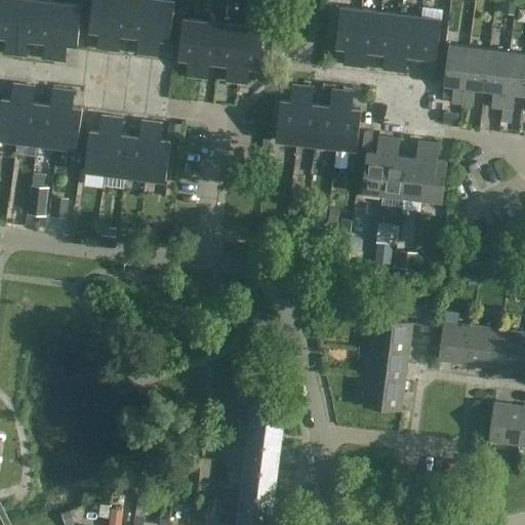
[(14,54),(21,0),(0,0),(0,6),(0,35),(7,36),(4,53),(14,54)]
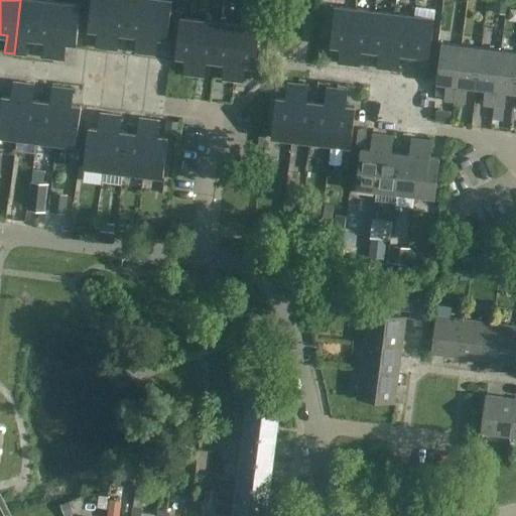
[(36,39),(40,0),(20,0),(14,53),(26,55),(28,38),(36,39)]
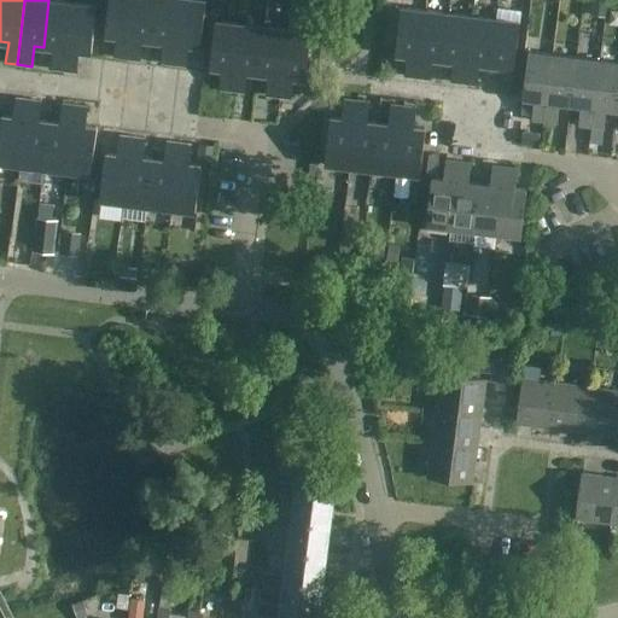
[(51,0),(48,0),(44,47),(54,50),(52,69),(64,70),(73,3),(51,0)]
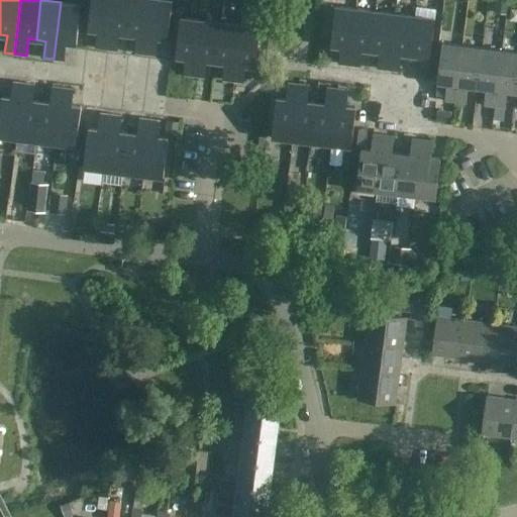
[(105,47),(111,0),(91,0),(88,29),(97,30),(95,46),(105,47)]
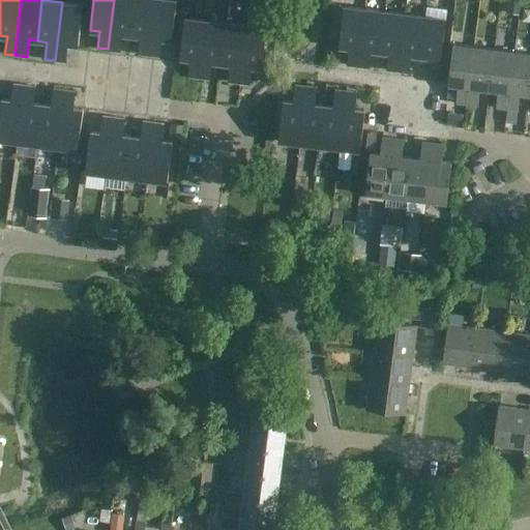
[(130,35),(134,0),(114,0),(108,49),(119,51),(121,34),(130,35)]
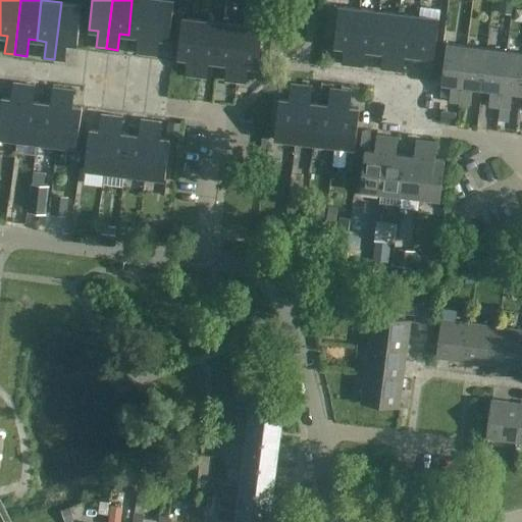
[(152,0),(132,0),(128,35),(137,36),(135,52),(146,53),(152,0)]
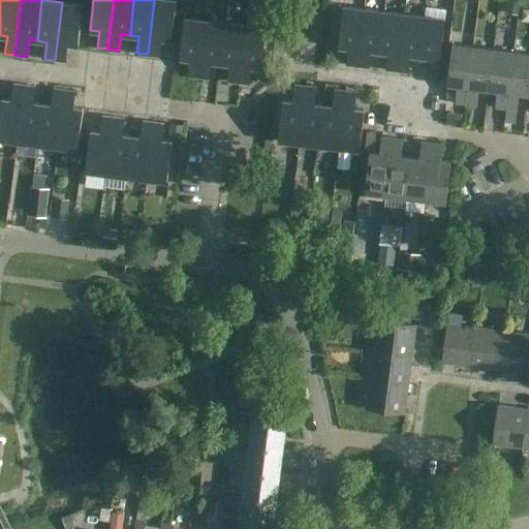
[(175,0),(172,0),(154,0),(148,54),(159,55),(161,39),(169,40),(175,0)]
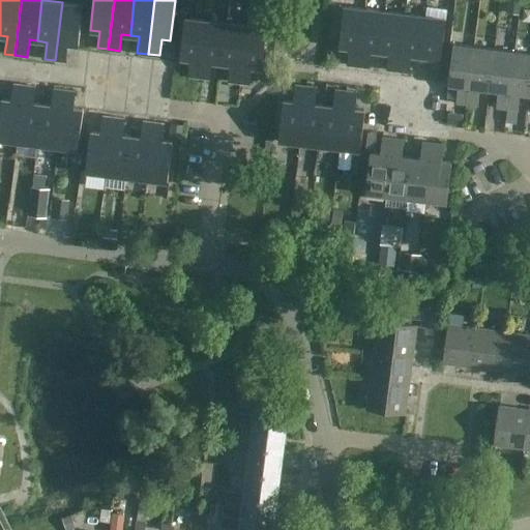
[(182,0),(181,10),(190,11),(193,0),(182,0)]
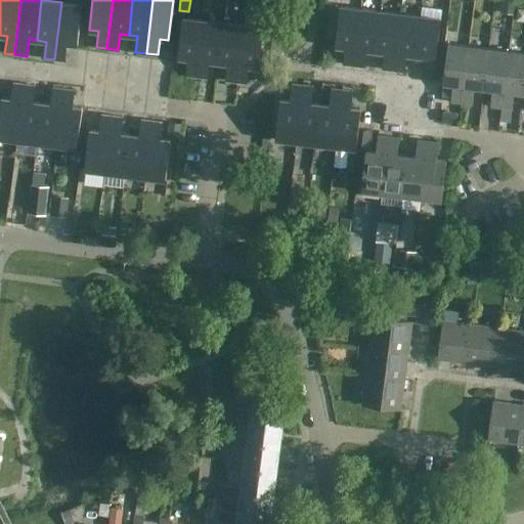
[(82,5),(61,2),(54,59),(66,61),(68,44),(77,45),(82,5)]
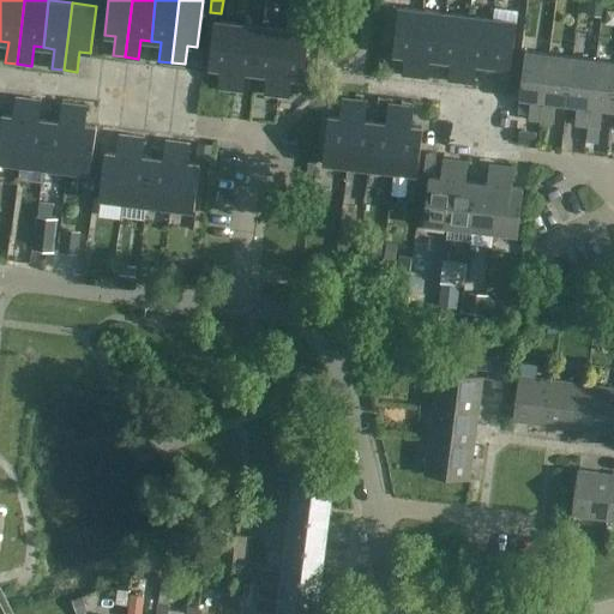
[(401,76),(413,77),(421,11),(397,7),(393,35),(391,55),(403,56),(401,76)]
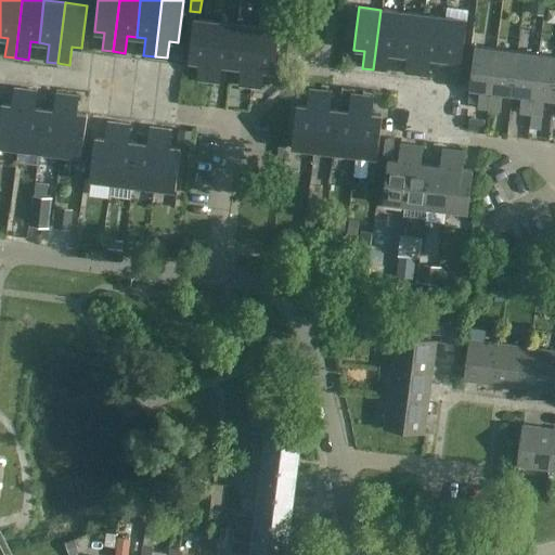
[(381,10),(373,69),(385,71),(387,54),(397,55),(402,12),(381,10)]
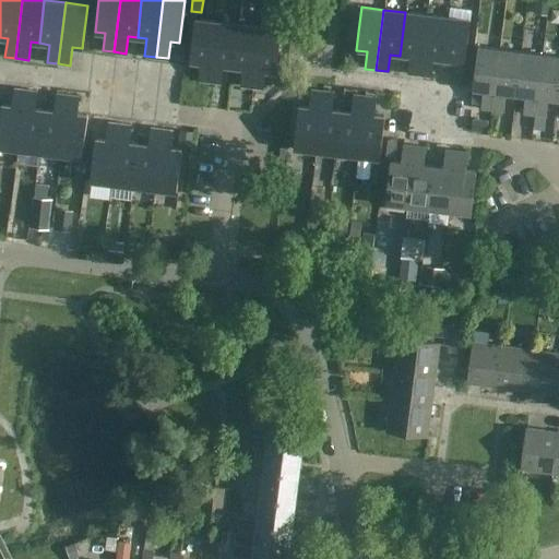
[(405,12),(400,56),(409,57),(407,73),(419,75),(426,15),(405,12)]
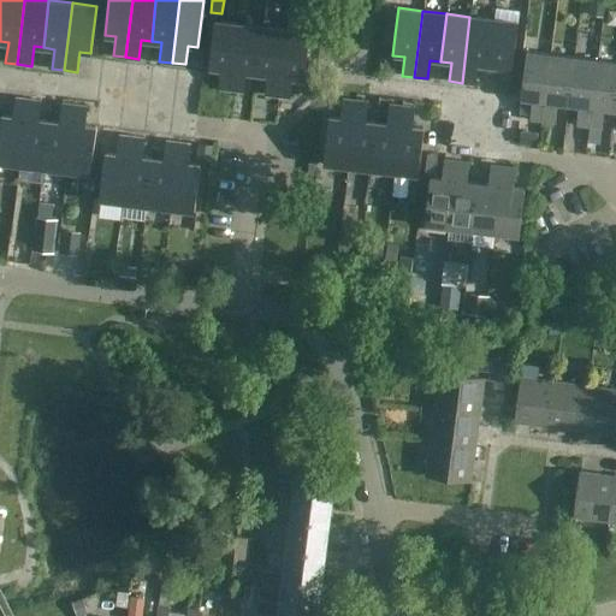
[(469,17),(462,83),(474,84),(477,66),(487,67),(493,19),(469,17)]
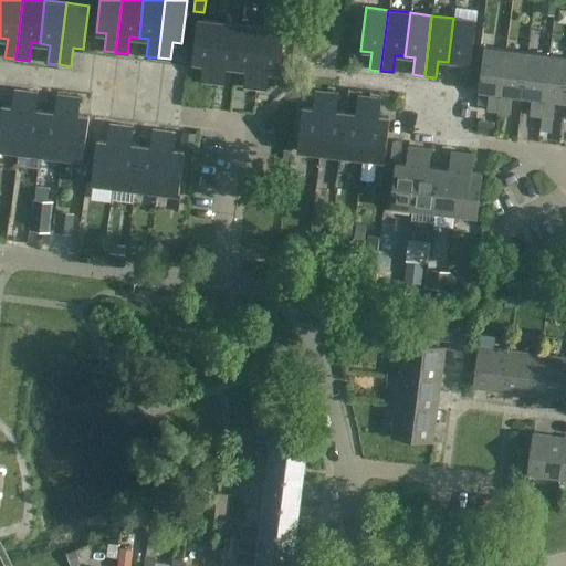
[(475,20),(453,18),(448,62),(457,63),(454,80),(468,82),(475,20)]
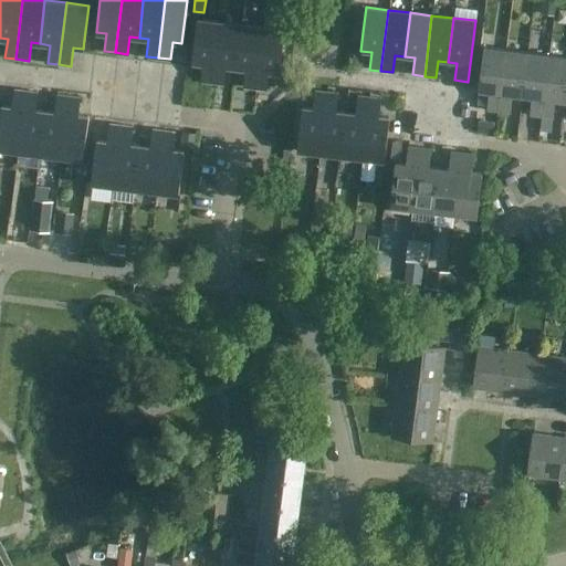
[(213,84),(220,22),(198,20),(194,63),(203,64),(201,83),(213,84)]
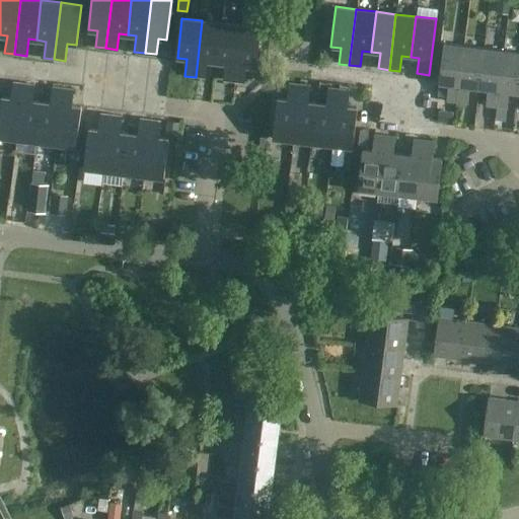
[(222,22),(202,20),(196,77),(205,78),(207,62),(217,63),(222,22)]
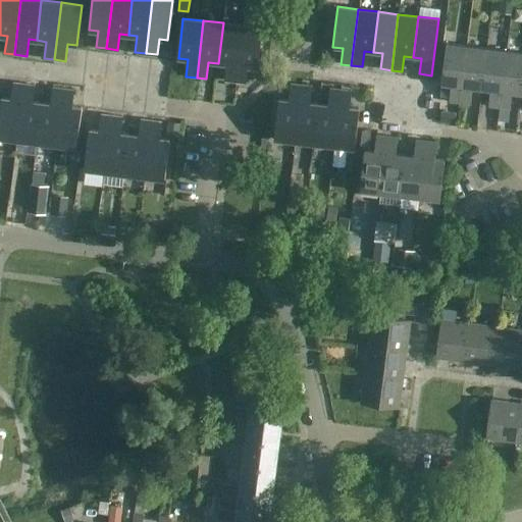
[(237,82),(244,25),(223,22),(218,63),(226,64),(224,81),(237,82)]
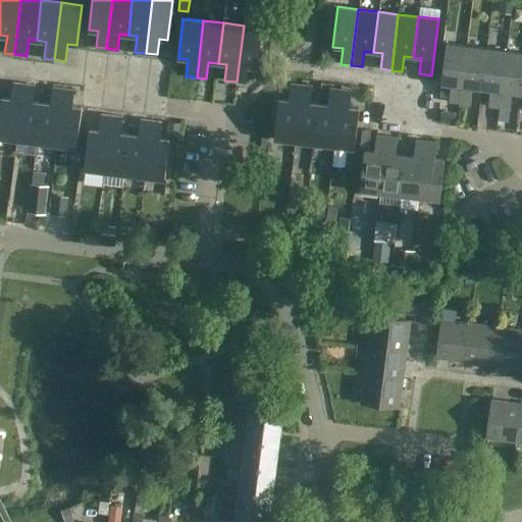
[(263,28),(244,25),(237,82),(246,83),(248,67),(258,68),(263,28)]
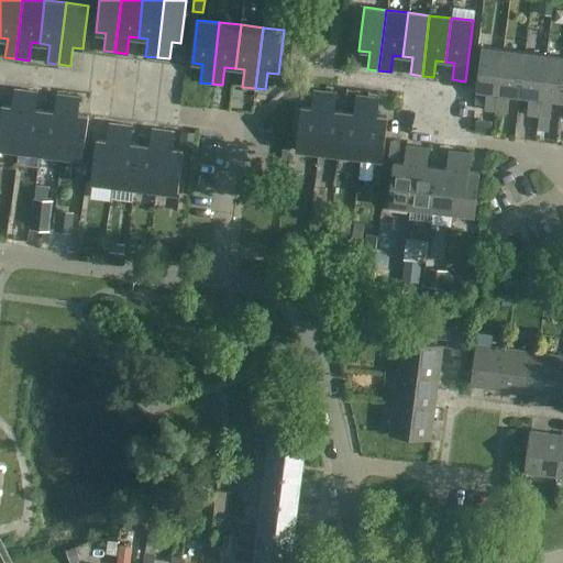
[(348,50),(359,51),(361,32),(350,30),(348,50)]
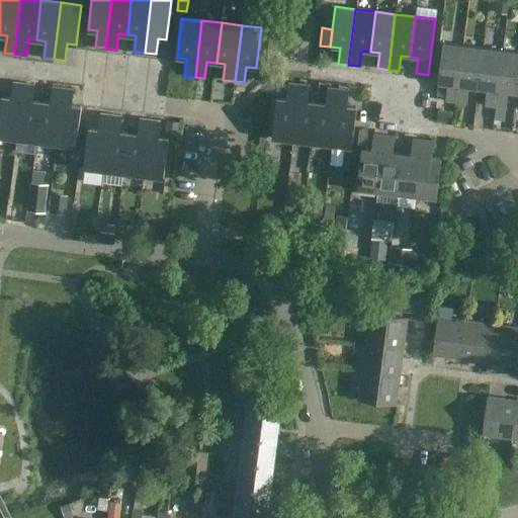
[(445,101),(455,102),(461,48),(443,46),(438,83),(447,84),(445,101)]
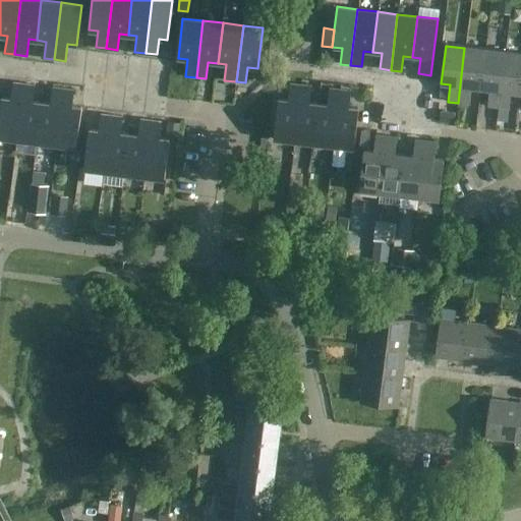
[(483,50),(464,48),(458,103),(469,104),(471,88),(479,89),(483,50)]
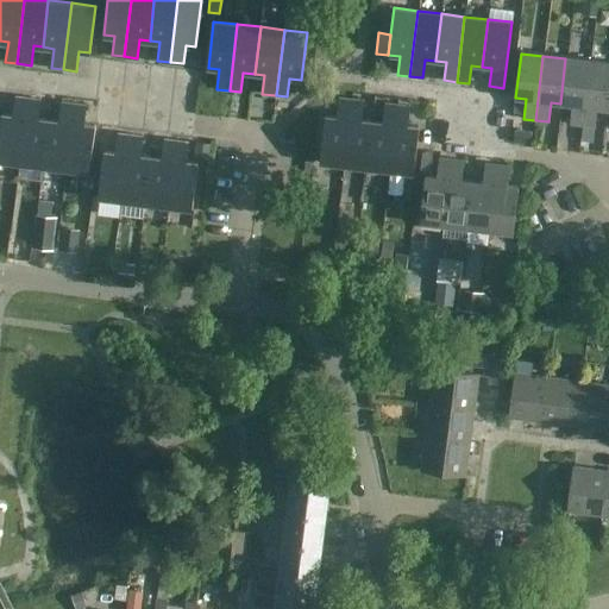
[(583,126),(590,62),(565,58),(560,104),(571,105),(569,124),(583,126)]
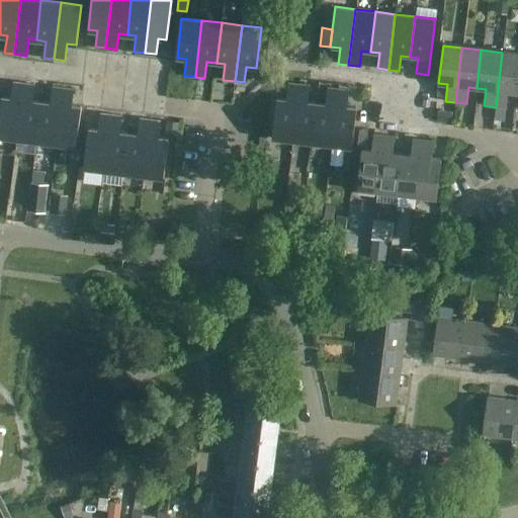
[(517,93),(517,84),(517,54),(502,53),(496,107),(506,108),(508,91),(517,93)]
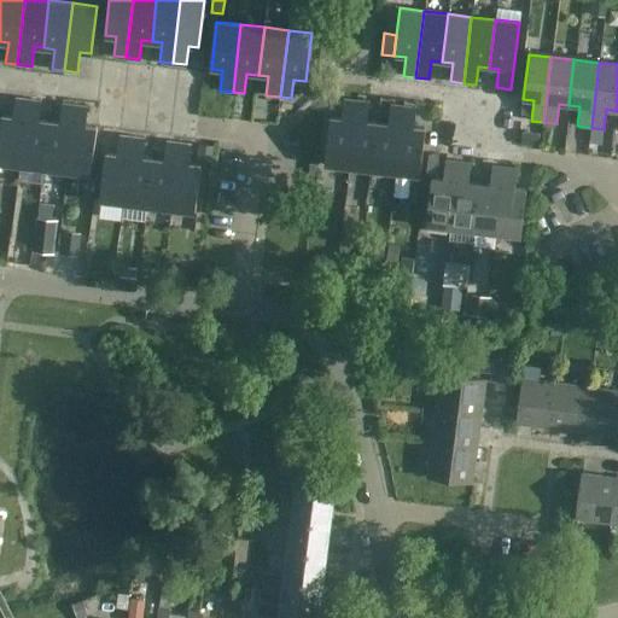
[(0,130),(0,163),(19,167),(28,99),(16,98),(13,117),(3,116),(0,130)]
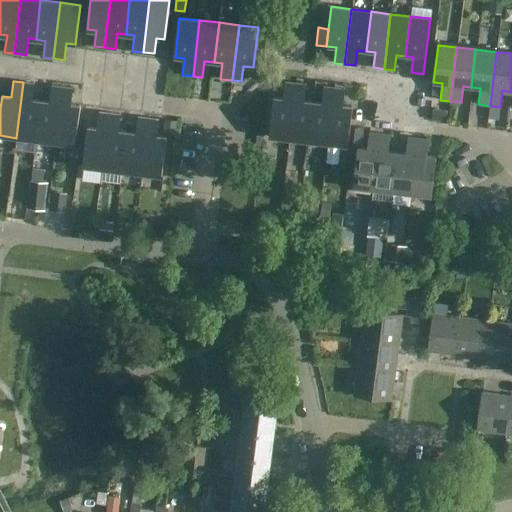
[(16,138),(36,140),(41,101),(31,100),(33,84),(23,82),(16,138)]
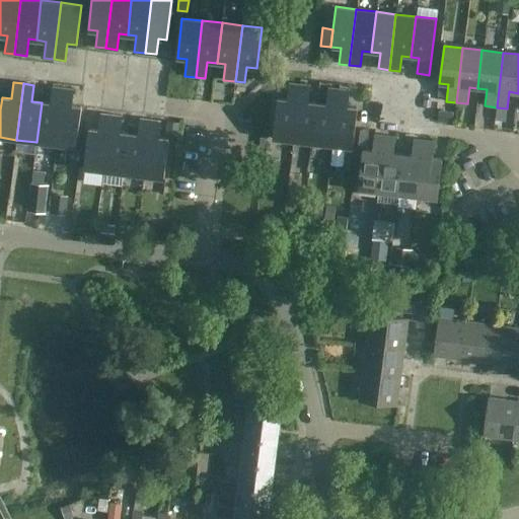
[(274,139),(293,142),(300,85),(290,84),(288,100),(278,99),(274,139)]
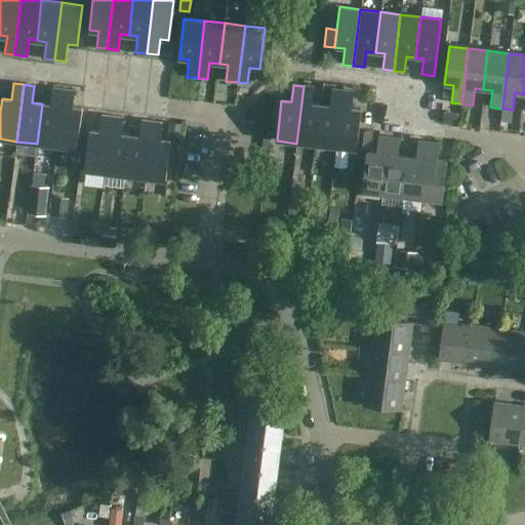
[(304,86),(296,144),(317,146),(321,105),(312,104),(314,87),(304,86)]
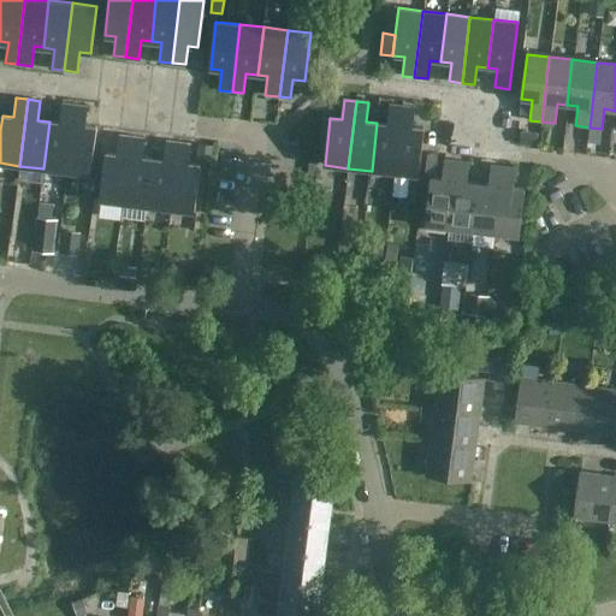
[(49,122),(43,169),(67,171),(76,105),(63,104),(60,123),(49,122)]
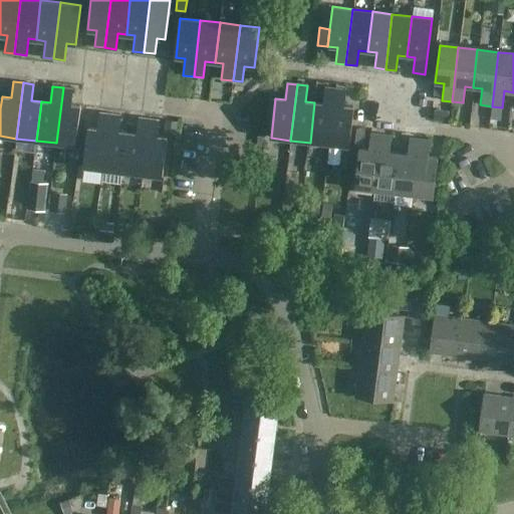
[(72,89),(63,87),(56,143),(75,146),(80,106),(70,105),(72,89)]
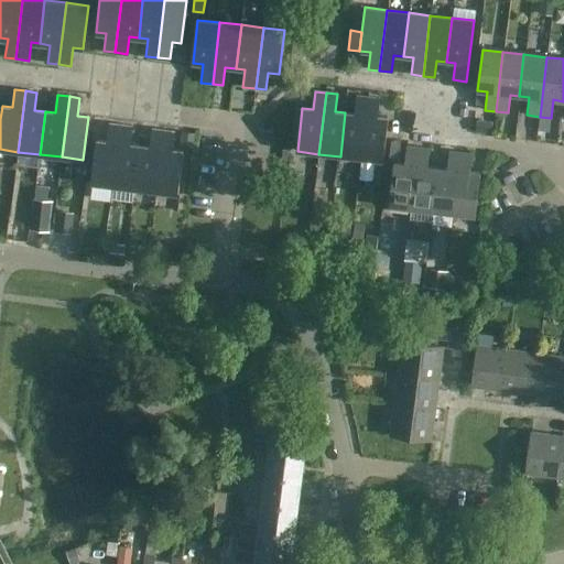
[(361,159),(369,97),(357,96),(355,114),(345,112),(340,156),(361,159)]
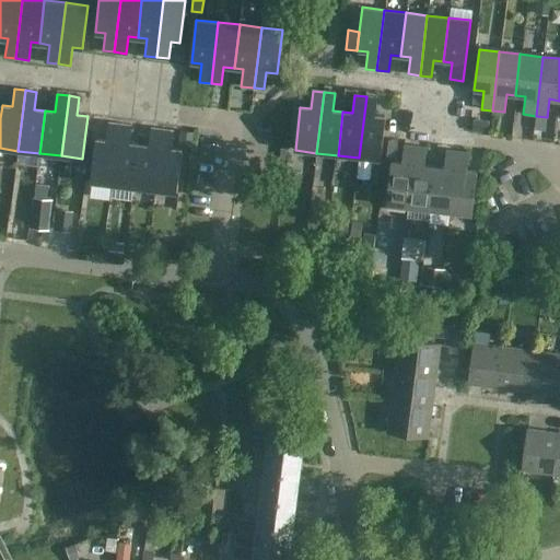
[(366,96),(359,158),(381,160),(385,117),(374,116),(376,97),(366,96)]
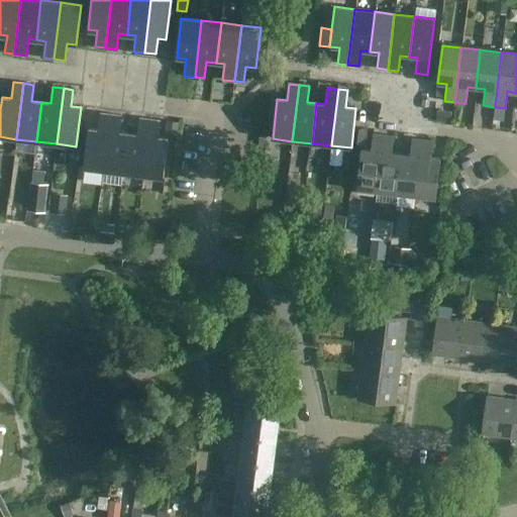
[(450,123),(451,112),(437,111),(436,122),(450,123)]
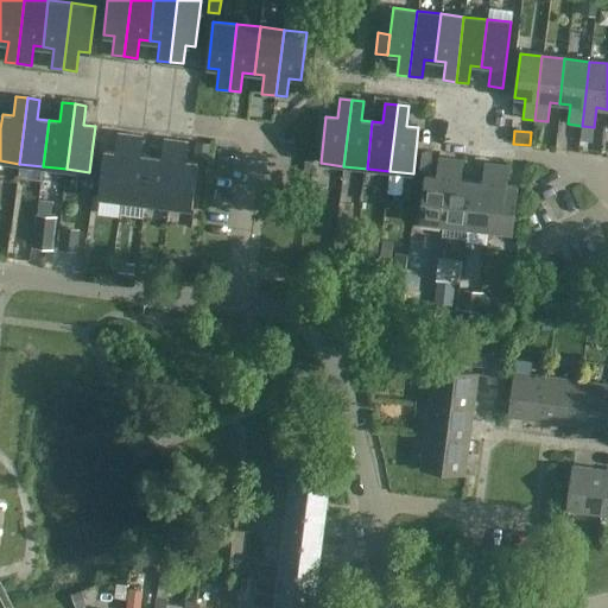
[(122,201),(131,134),(118,133),(115,152),(105,150),(99,197),(122,201)]
